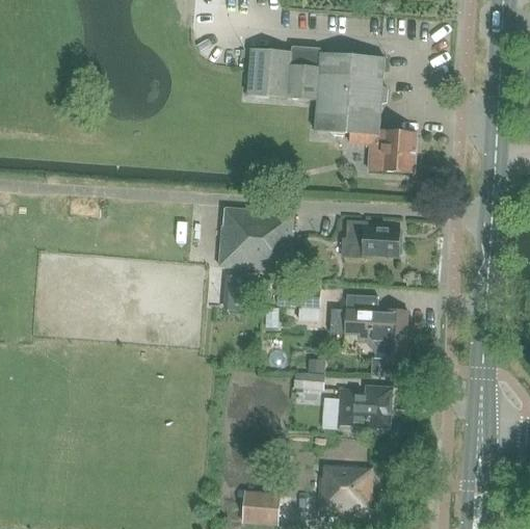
[(252,50),(248,97),(316,100),(314,130),(350,132),(349,142),(369,143),(367,169),(414,172),(416,132),(379,131),(381,103),(386,102),(387,88),(382,86),(383,57),(319,54),(318,49),(296,48),(294,52),(252,50)]
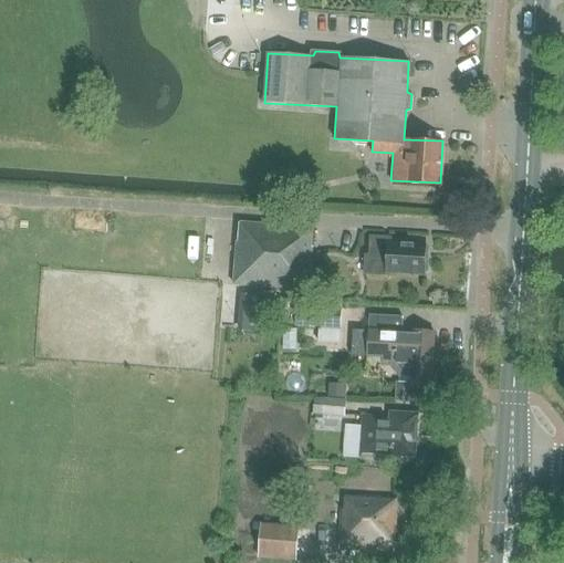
[(240,221),(238,239),(236,241),(233,283),(307,290),(311,247),(310,244),(311,227),(240,221)]
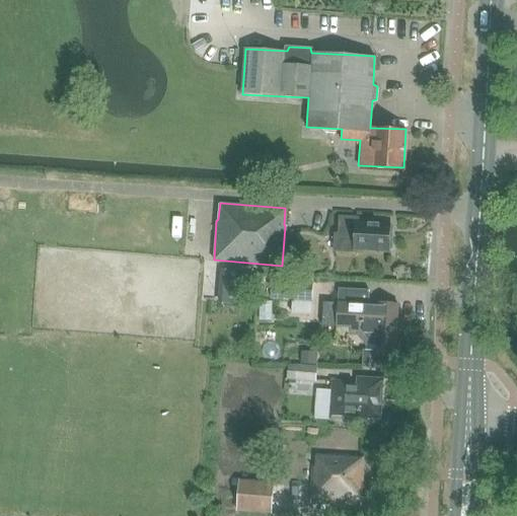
[(333,232),(333,249),(354,250),(354,248),(387,249),(387,246),(390,246),(391,236),(388,235),(388,223),(358,223),(359,215),(338,215),(338,232),(333,232)]
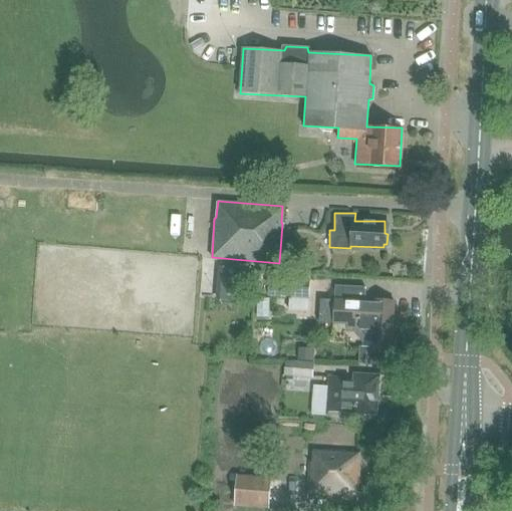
[(220,267),(217,300),(235,302),(239,269),(220,267)]
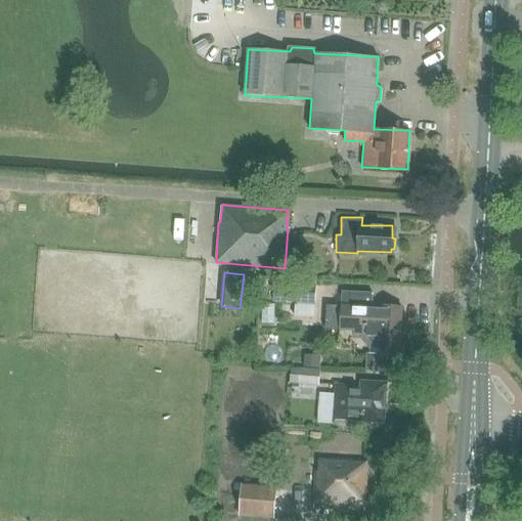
[(273,281),(272,300),(313,302),(314,284),(273,281)]
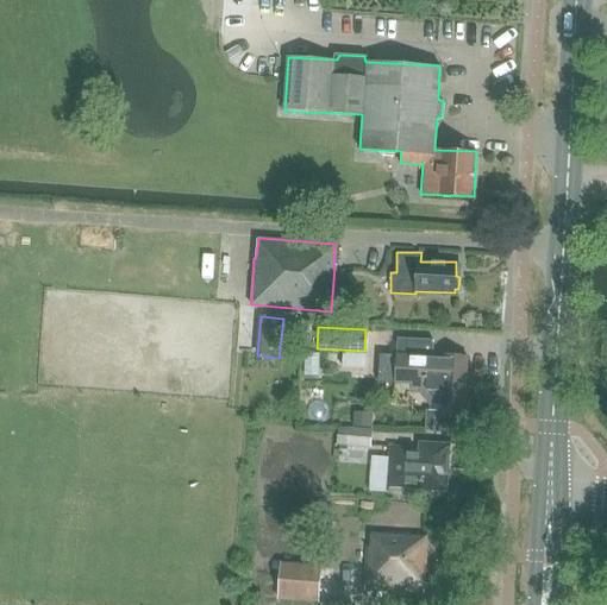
[(379,351),(377,379),(393,380),(411,380),(410,388),(417,388),(417,392),(425,402),(439,402),(439,408),(438,415),(463,416),(464,388),(465,354),(440,352),(440,354),(432,354),(432,338),(396,335),(396,352),(379,351)]
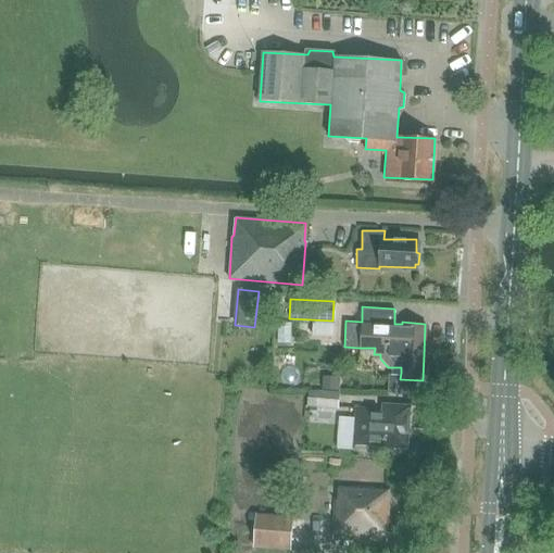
[(323,375),(322,387),(338,388),(339,375),(323,375)]
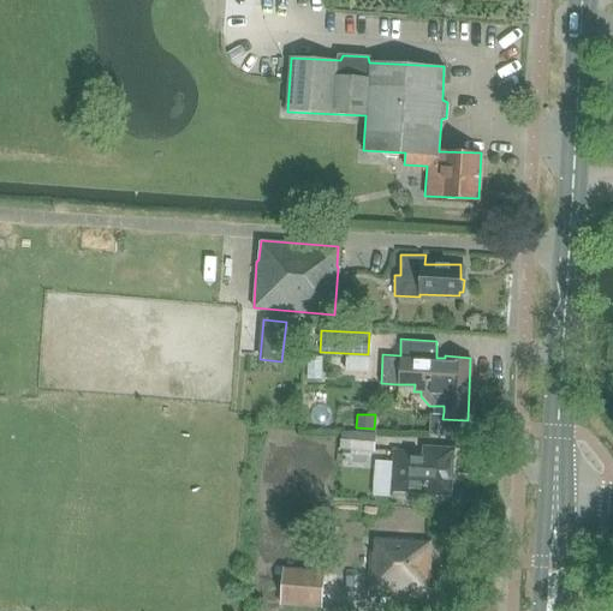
[(374,432),(339,430),(338,449),(373,450),(374,432)]
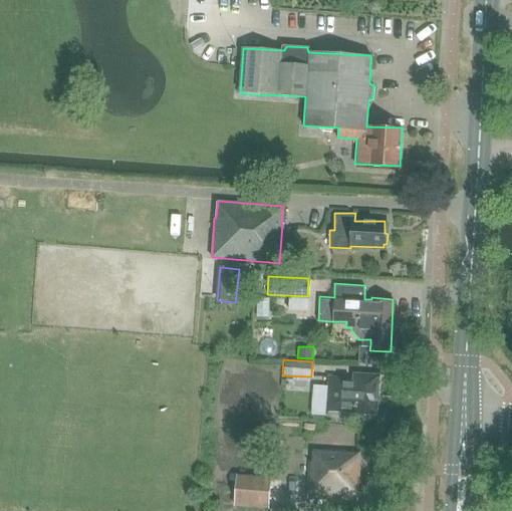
[(327,379),(326,410),(375,413),(377,396),(378,374),(353,373),(352,380),(327,379)]
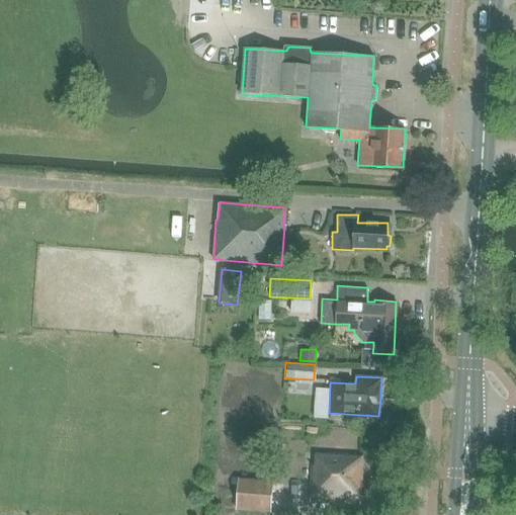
[(311,466),(310,501),(360,503),(361,455),(315,453),(314,466),(311,466)]
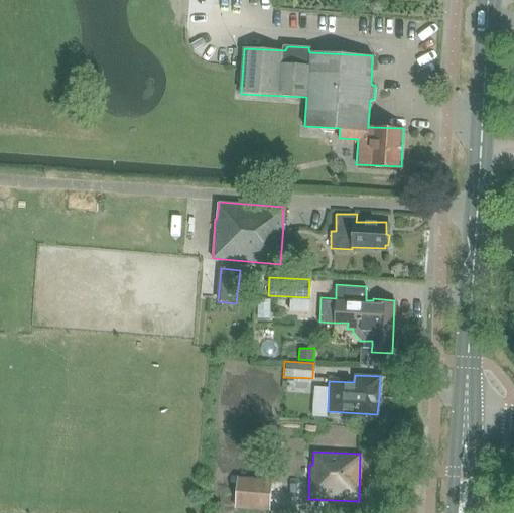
[(237,480),(236,509),(270,510),(271,478),(267,478),(267,481),(237,480)]
